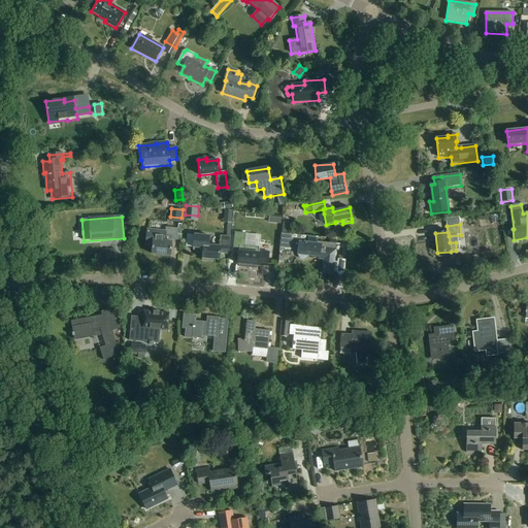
[(146,245),(153,245),(152,255),(171,256),(172,240),(177,240),(178,229),(166,228),(165,231),(147,230),(146,245)]
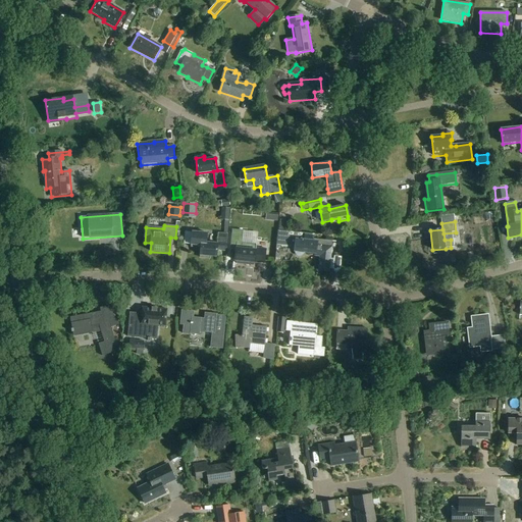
[(231,237),(230,249),(237,249),(235,261),(255,263),(255,262),(265,264),(267,250),(257,249),(257,245),(242,243),(243,238),(244,238),(244,231),(238,230),(232,229),(232,230),(231,237)]
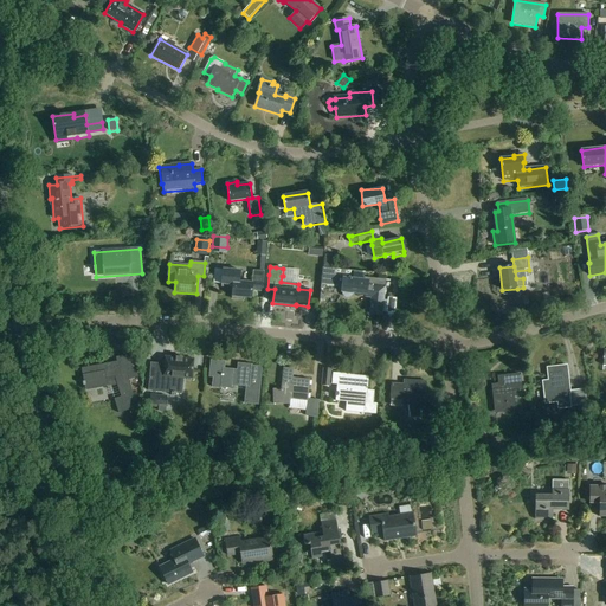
[(337,282),(342,288),(341,292),(342,292),(342,294),(342,295),(343,296),(345,297),(346,298),(347,298),(348,298),(349,297),(350,297),(352,297),(352,296),(353,295),(353,294),(372,296),(369,314),(382,316),(386,281),(365,278),(365,272),(323,268),(321,284),(334,285),(337,282)]
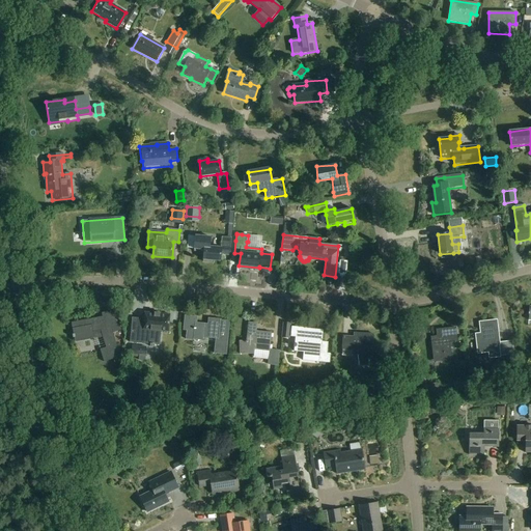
[(195,236),(194,252),(203,253),(203,260),(203,263),(214,264),(214,261),(220,262),(221,255),(230,256),(231,245),(231,239),(227,238),(226,238),(222,238),(221,244),(221,249),(211,248),(211,238),(195,236)]
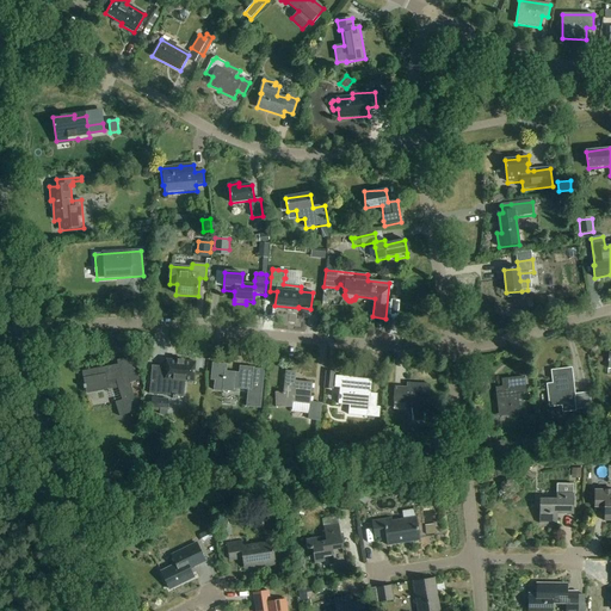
[(133,382),(140,381),(136,358),(133,358),(117,362),(117,365),(82,372),(86,394),(118,387),(121,401),(119,401),(115,402),(119,417),(139,412),(130,383),(133,382)]
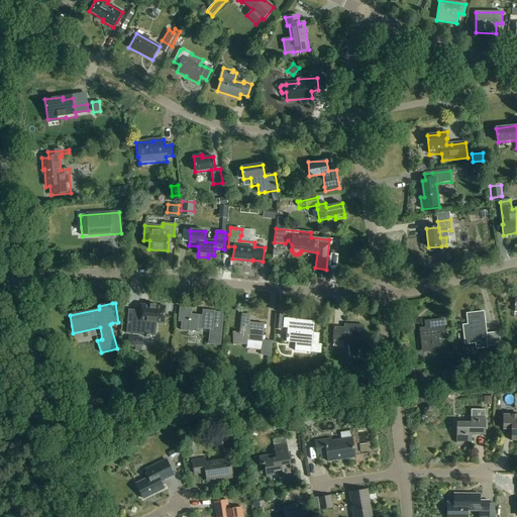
[(139,304),(139,311),(128,311),(128,310),(126,334),(146,335),(146,338),(150,338),(150,336),(156,336),(156,331),(157,322),(164,323),(166,307),(166,306),(162,306),(158,306),(149,305),(144,304),(140,304),(139,304)]
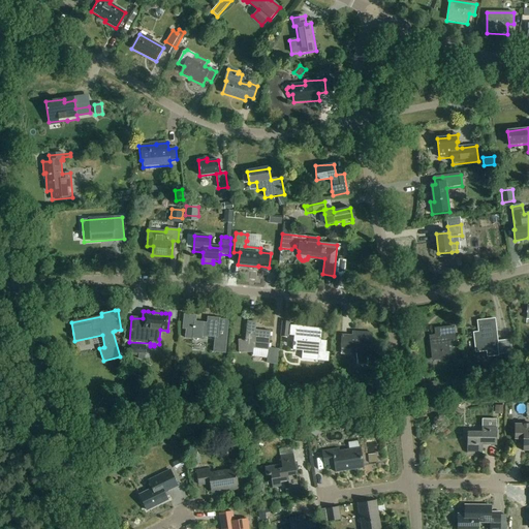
[(215,338),(213,353),(226,354),(227,343),(228,332),(229,320),(220,319),(208,317),(208,321),(208,323),(203,322),(195,322),(195,316),(189,315),(184,315),(183,330),(186,330),(185,339),(194,340),(194,339),(203,339),(203,337),(215,338)]
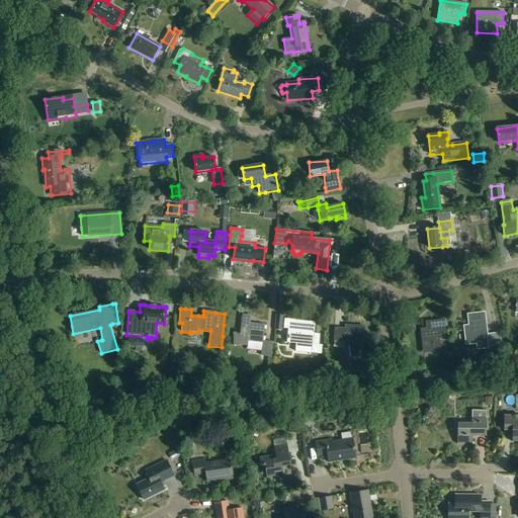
[(469,326),(464,327),(467,345),(478,344),(479,350),(489,348),(502,346),(501,334),(487,336),(484,314),(468,316),(469,326)]
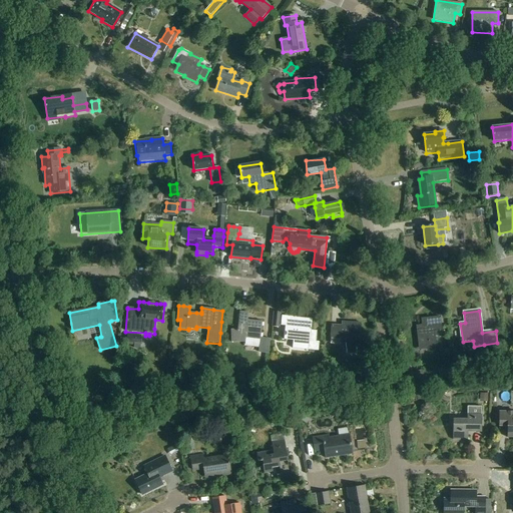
[(237,331),(231,331),(232,343),(245,343),(245,338),(245,337),(261,338),(263,323),(247,321),(248,314),(240,313),(238,331),(237,330),(237,331)]
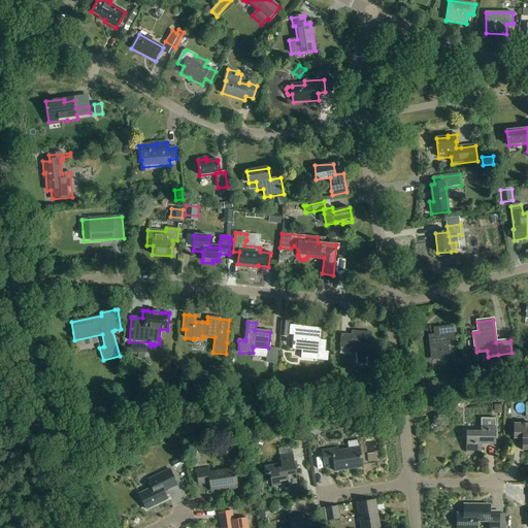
[(290,323),(283,323),(281,337),(289,337),(290,323)]
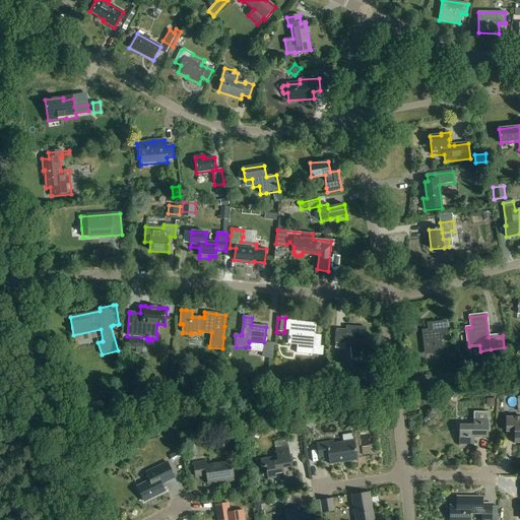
[(316,324),(286,321),(285,330),(289,330),(289,337),(287,336),(287,340),(288,340),(288,344),(299,344),(298,352),(323,355),(324,347),(320,347),(321,335),(315,335),(316,324)]
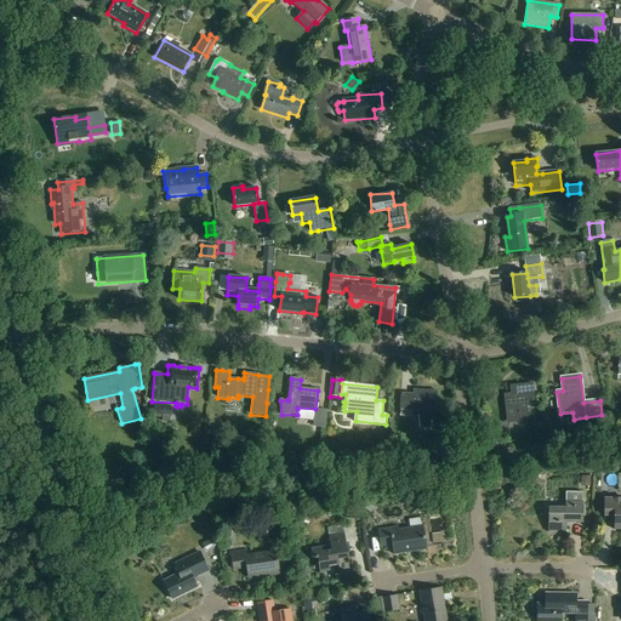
[(535,405),(534,385),(514,387),(516,394),(506,396),(508,422),(527,420),(525,406),(535,405)]
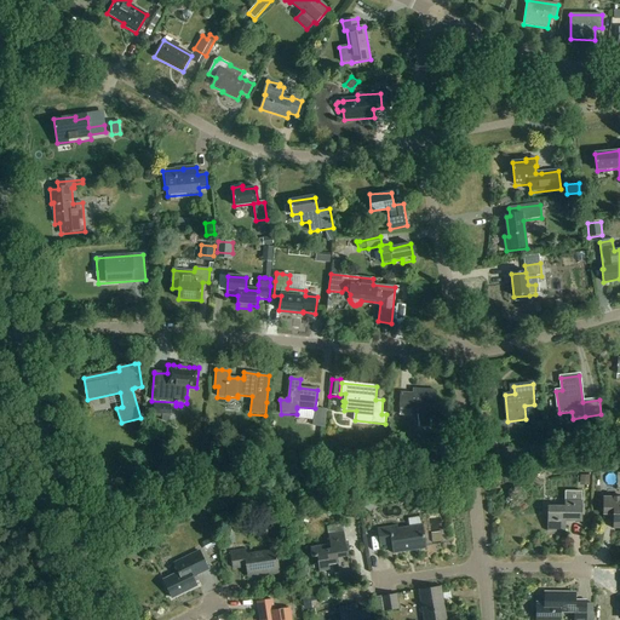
[(400,408),(412,408),(412,414),(418,414),(420,428),(430,426),(430,429),(432,429),(430,408),(435,408),(436,390),(413,389),(413,394),(401,392),(400,408)]
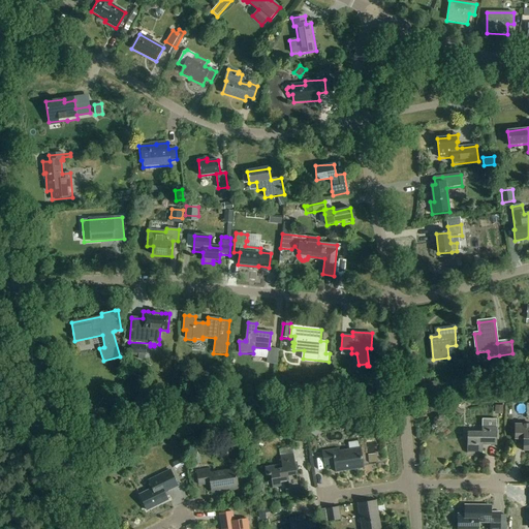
[(132,345),(131,353),(145,354),(146,346),(132,345)]
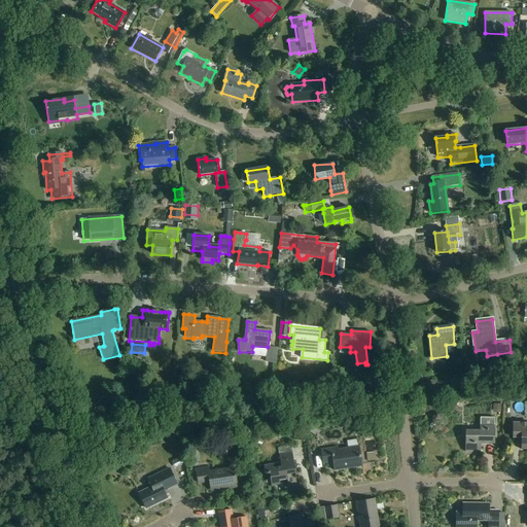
[(267,358),(266,362),(276,363),(278,349),(268,348),(268,349),(267,354),(267,358)]
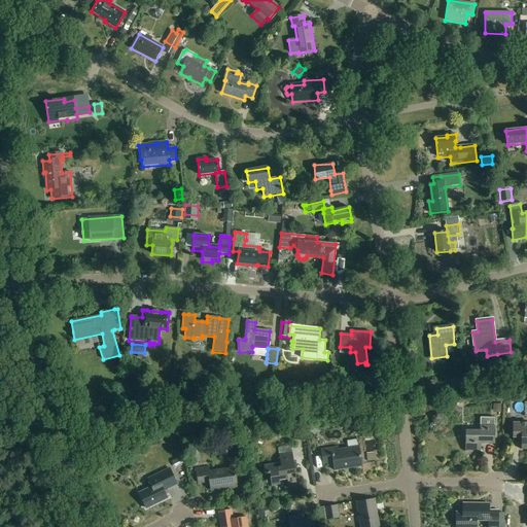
[(434,381),(421,383),(422,390),(434,388),(435,388),(434,381)]
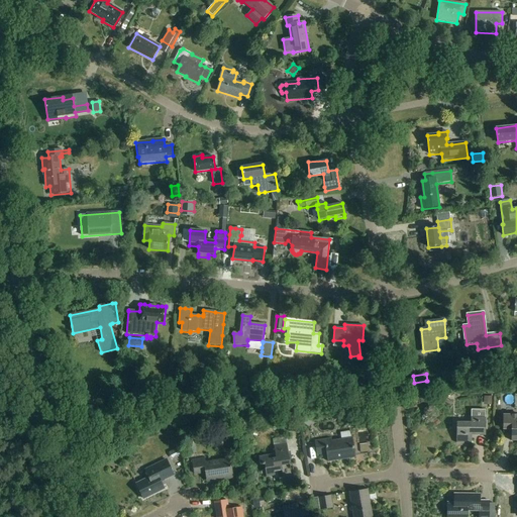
[(484,397),(484,405),(492,405),(492,397),(484,397)]
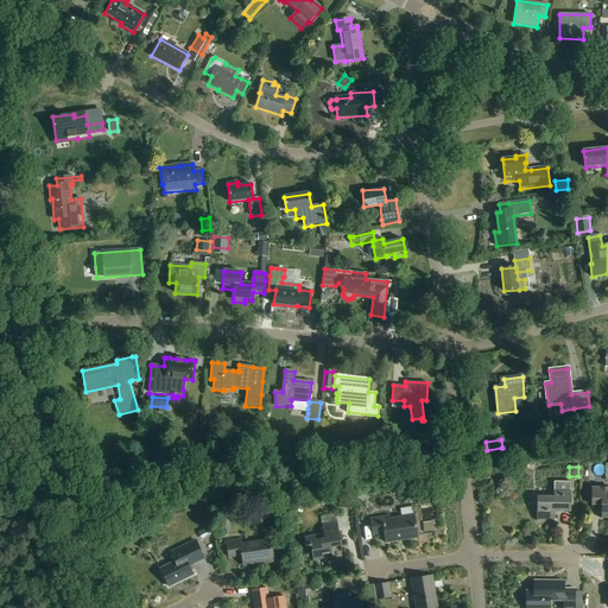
[(607,488),(591,489),(591,505),(602,505),(602,518),(607,518),(607,488)]
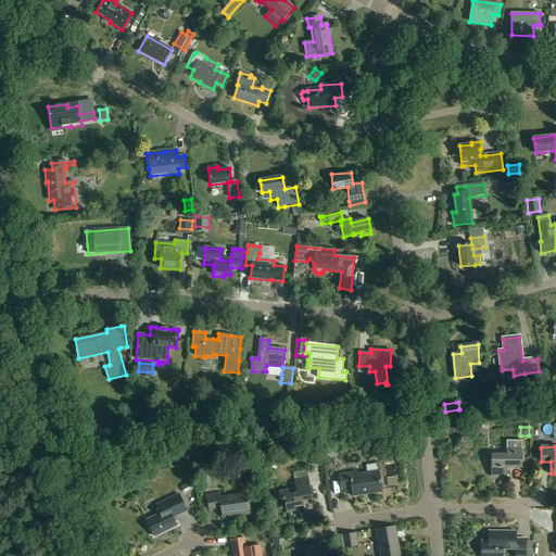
[(330,450),(327,456),(333,459),(337,453),(330,450)]
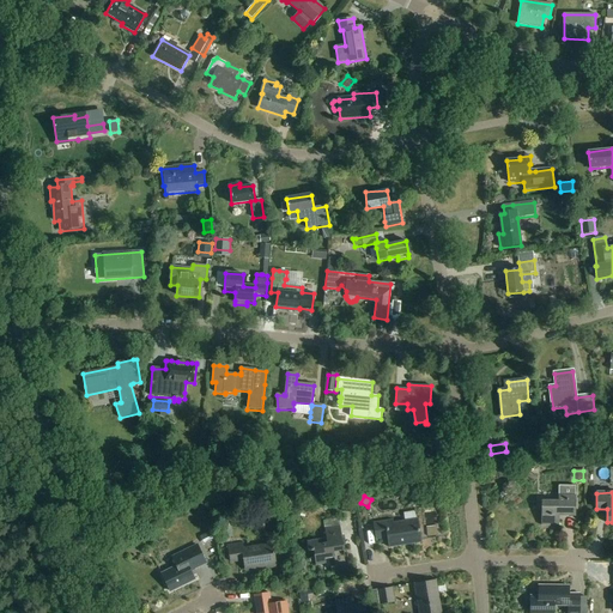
[(575,517),(575,496),(558,496),(558,502),(541,502),(541,527),(558,527),(558,517),(575,517)]
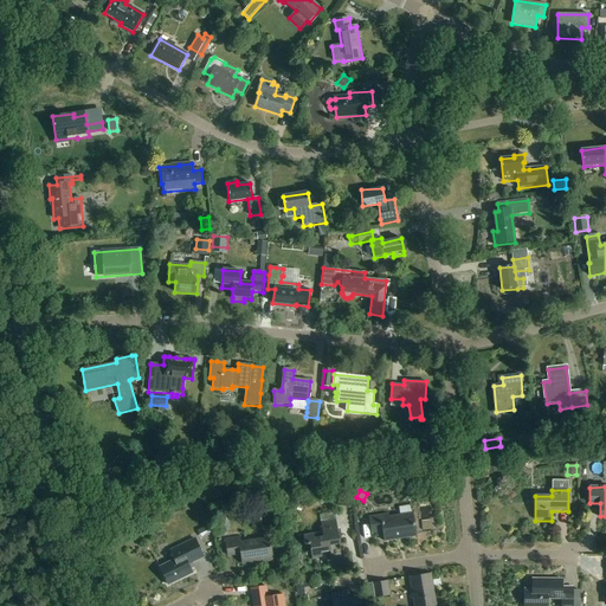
[(416,536),(412,515),(388,519),(388,515),(369,519),(372,534),(384,532),(385,541),(416,536)]
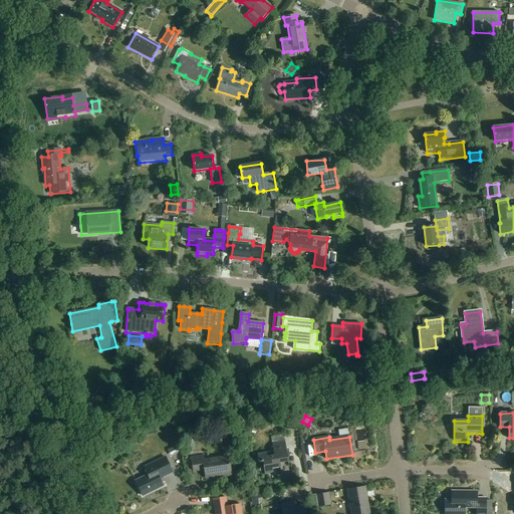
[(186,443),(187,452),(195,451),(193,442),(186,443)]
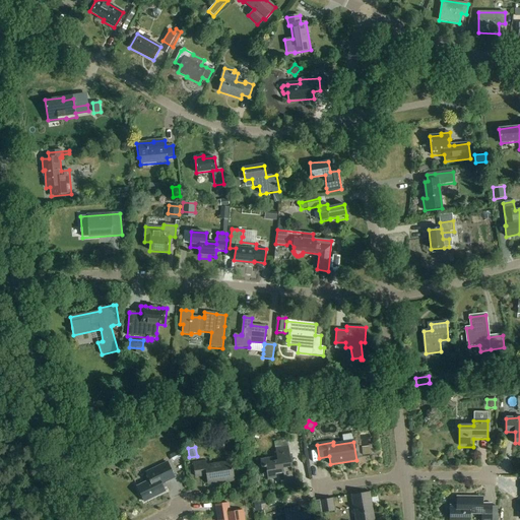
[(269,458),(260,460),(261,468),(265,468),(267,480),(276,478),(275,474),(283,473),(284,481),(280,481),(281,486),(297,484),(295,471),(291,471),(288,447),(275,449),(277,461),(269,462),(269,458)]
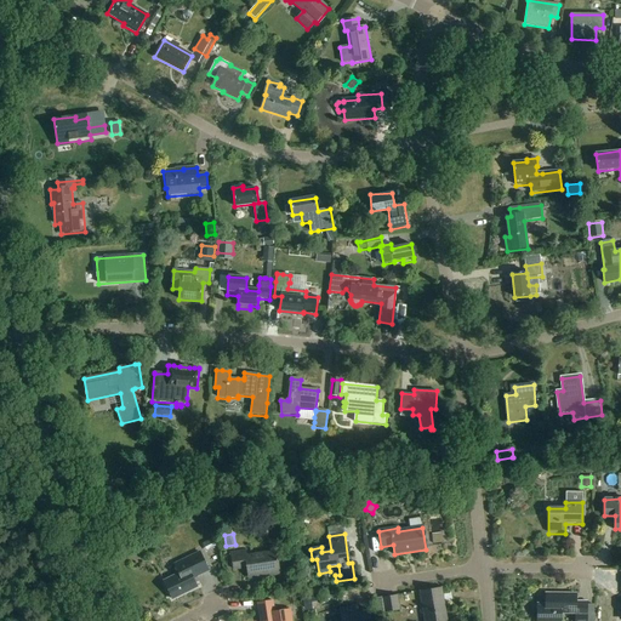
[(215,539),(204,545),(206,551),(218,546),(215,539)]
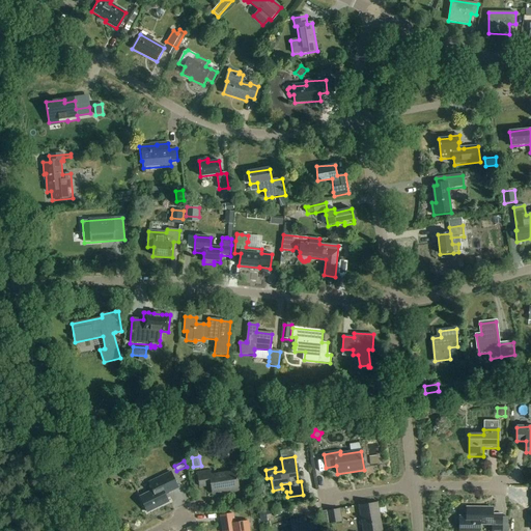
[(210,476),(210,472),(197,473),(200,487),(211,485),(213,494),(239,490),(235,472),(210,476)]
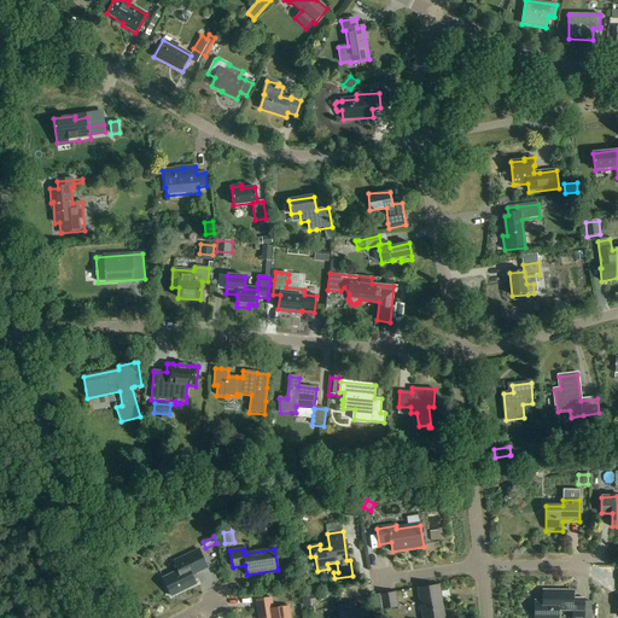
[(179,572),(163,579),(168,589),(170,596),(185,589),(196,584),(192,576),(207,569),(200,555),(198,551),(174,561),(179,572)]
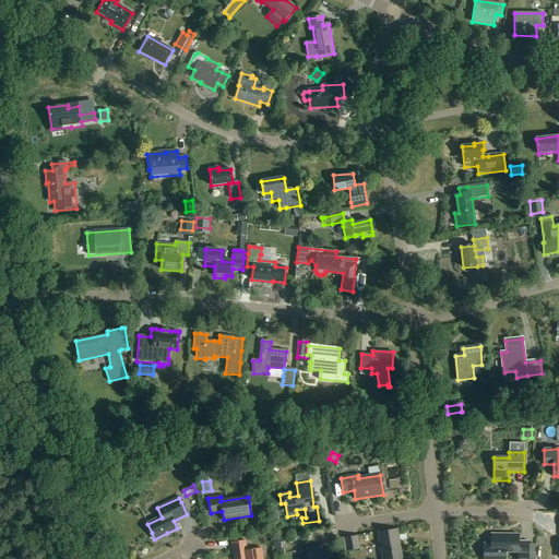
[(402,558),(399,533),(397,530),(377,533),(381,558),(402,558)]
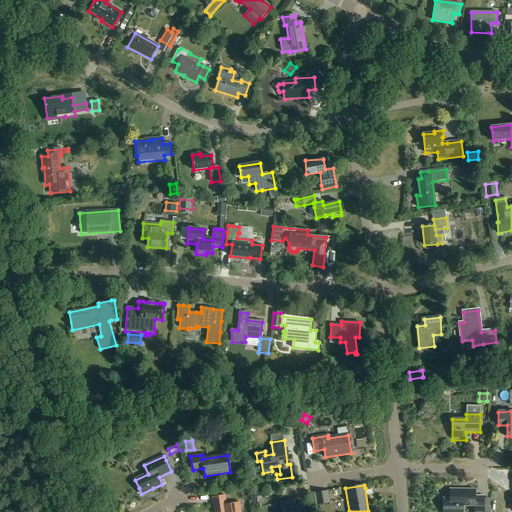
[(443,499),(442,511),(462,511),(462,506),(474,506),(474,511),(483,511),(484,499),(484,496),(475,496),(475,490),(450,490),(449,499),(443,499)]
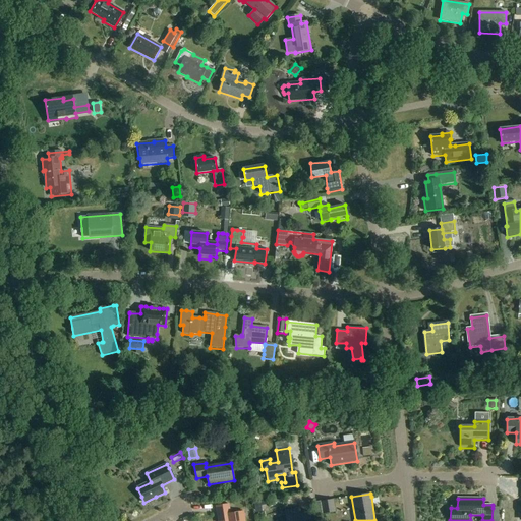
[(336,513),(334,500),(314,503),(316,516),(336,513)]
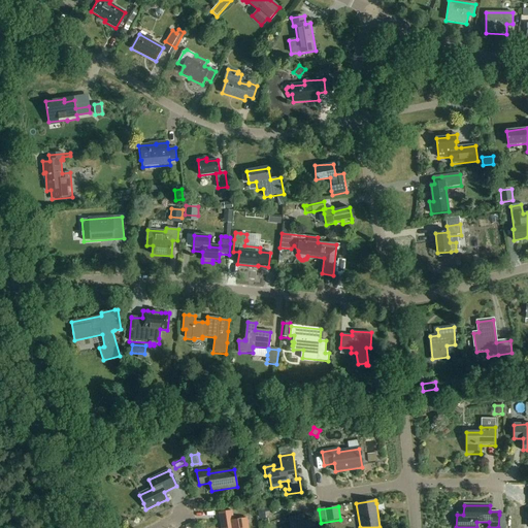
[(248,527),(246,519),(233,521),(231,512),(219,514),(220,527),(248,527)]
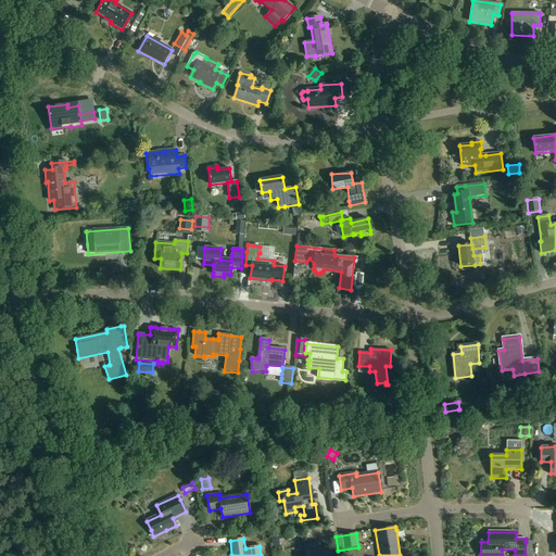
[(319,548),(318,543),(303,545),(305,555),(331,555),(330,547),(319,548)]
